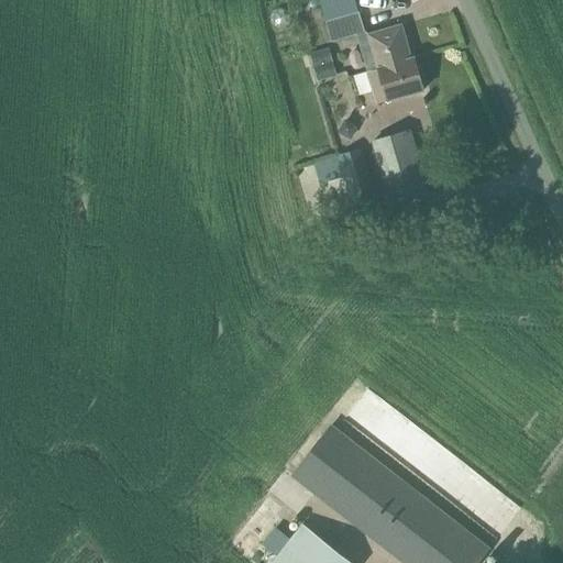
[(359,14),(327,24),(333,43),(365,33),(359,14)]
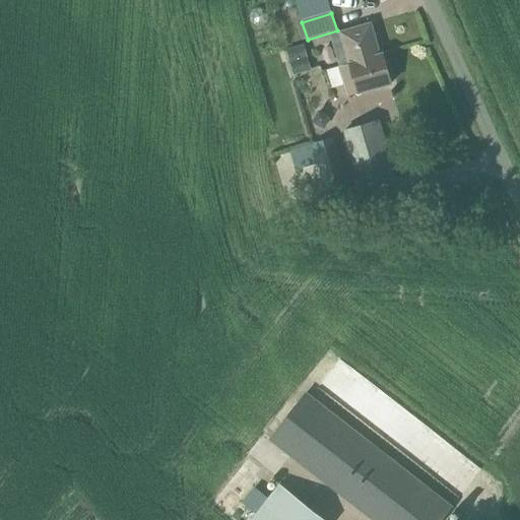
[(381,56),(372,24),(341,34),(343,41),(334,44),(341,67),(381,56)]
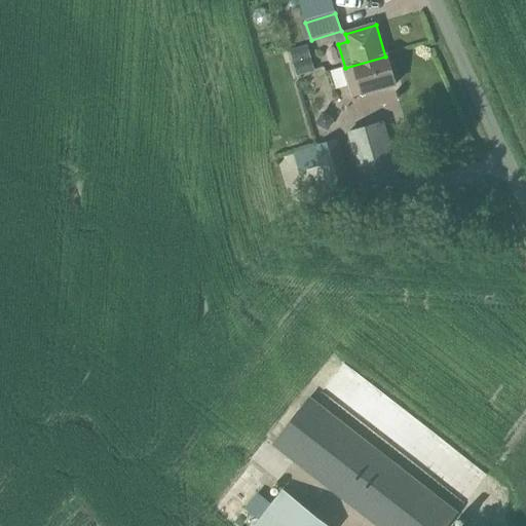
[(388,55),(385,57),(345,68),(344,68),(353,99),(397,86),(388,55)]
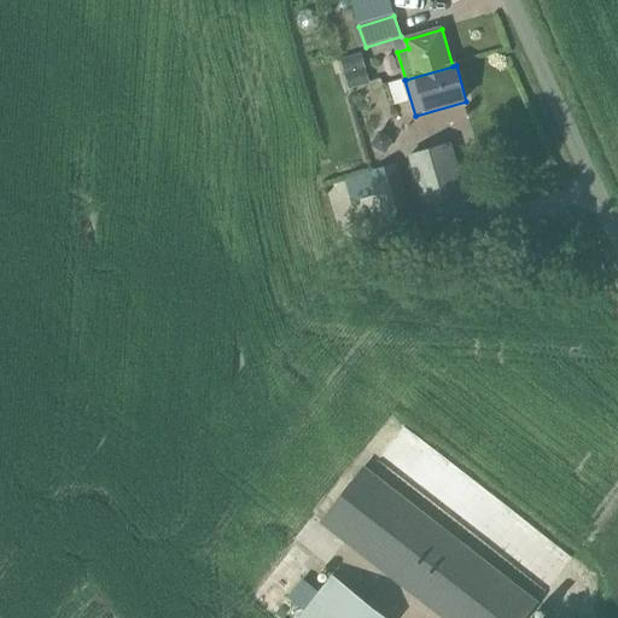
[(401,94),(386,98),(391,120),(406,116),(401,94)]
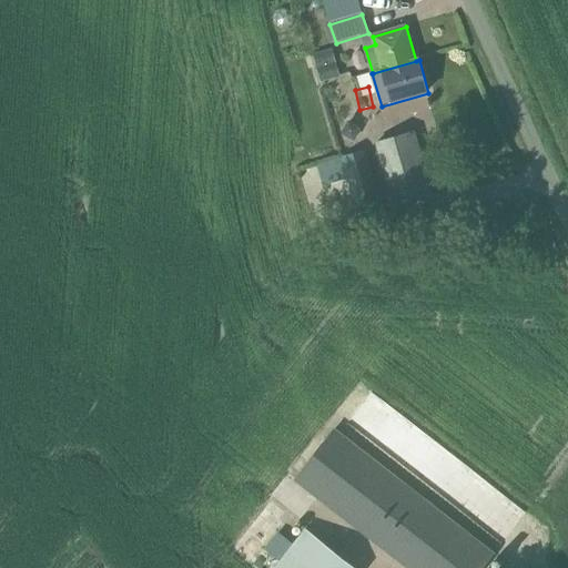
[(414,132),(376,143),(394,205),(433,193),(414,132)]
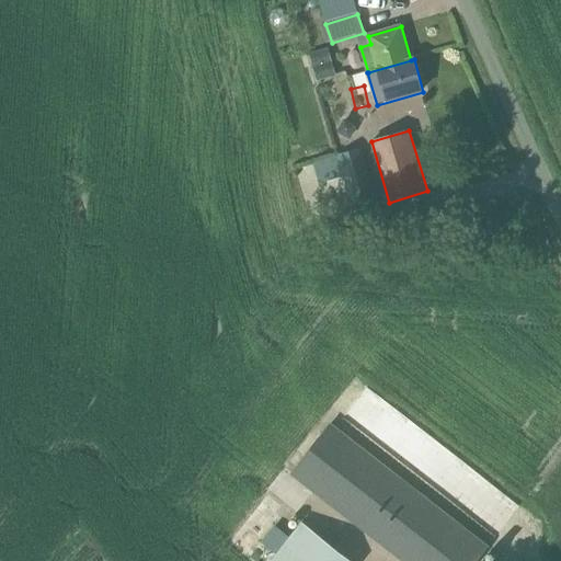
[(353,207),(376,199),(361,149),(338,156),(353,207)]
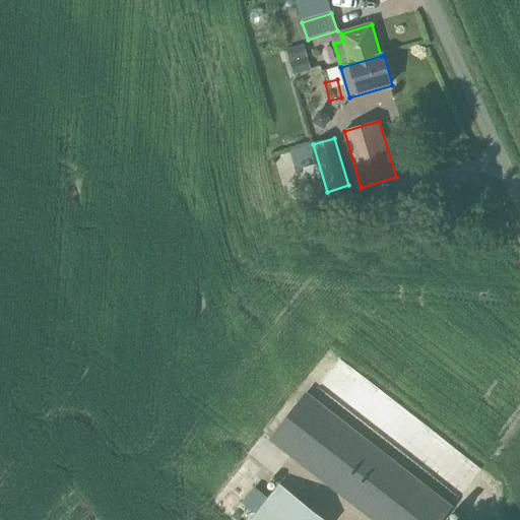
[(442,519),(453,507),(307,393),(270,440),(374,519),(442,519)]
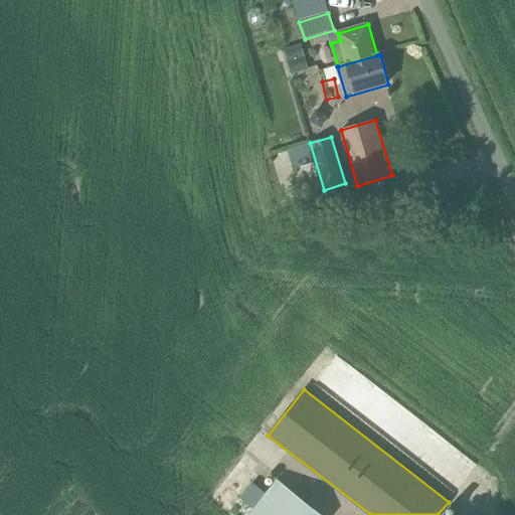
[(322,514),(277,480),(249,514),(322,514)]
